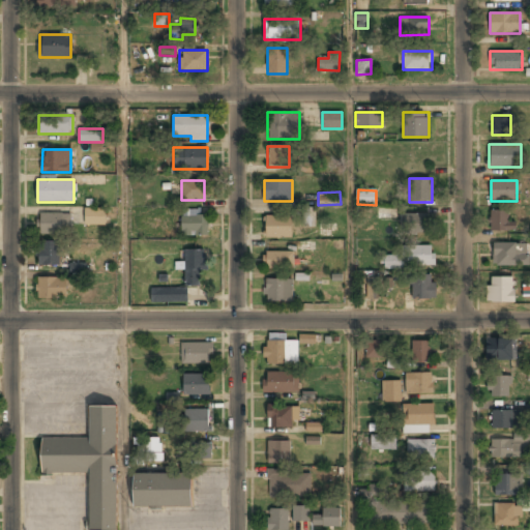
[(316,226),(315,207),(300,207),(300,227),(316,226)]
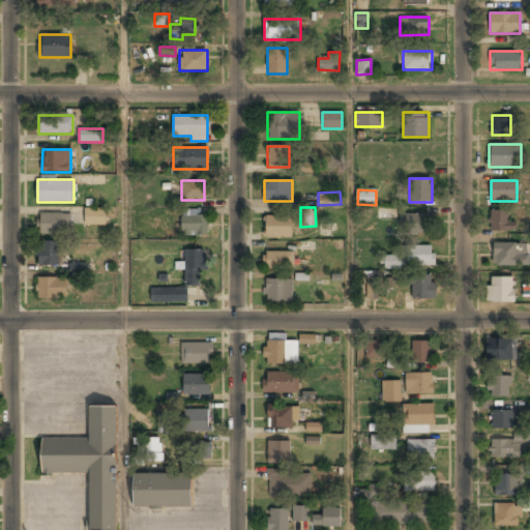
[(105,208),(85,208),(85,225),(105,225),(105,208)]
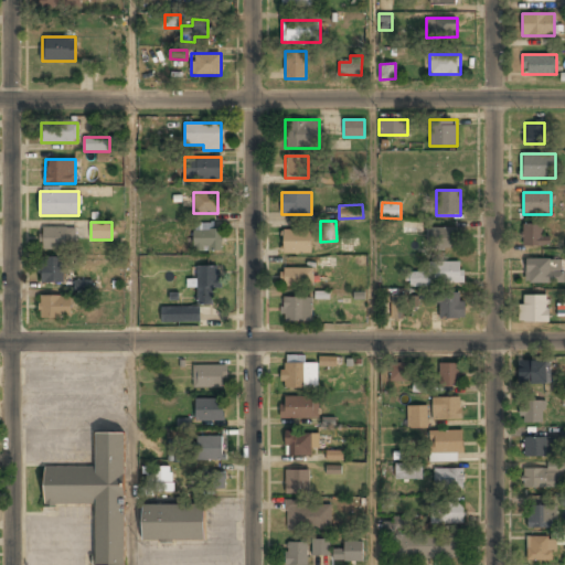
[(548,246),(548,235),(542,235),(542,224),(522,224),(522,246),(548,246)]
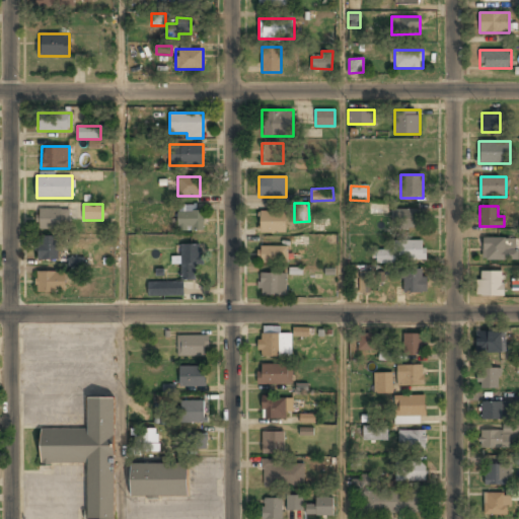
[(39,208),(38,228),(69,228),(69,209),(39,208)]
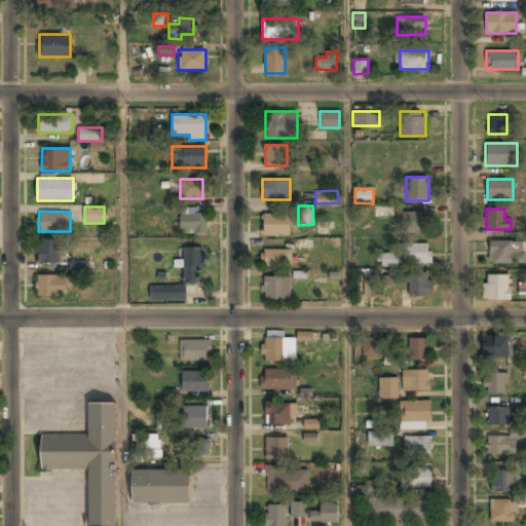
[(205,213),(180,213),(180,233),(205,233),(205,213)]
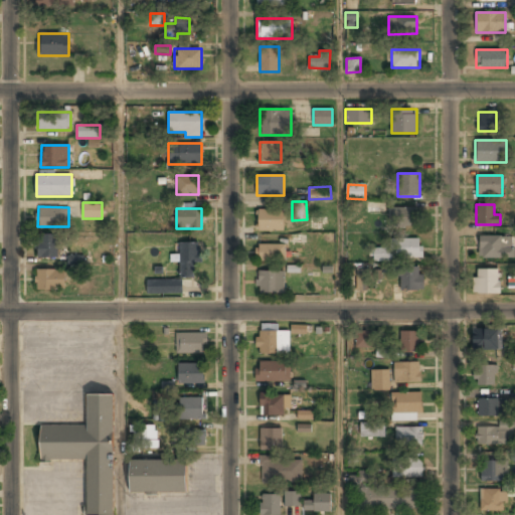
[(284,230),(284,209),(256,209),(256,230),(284,230)]
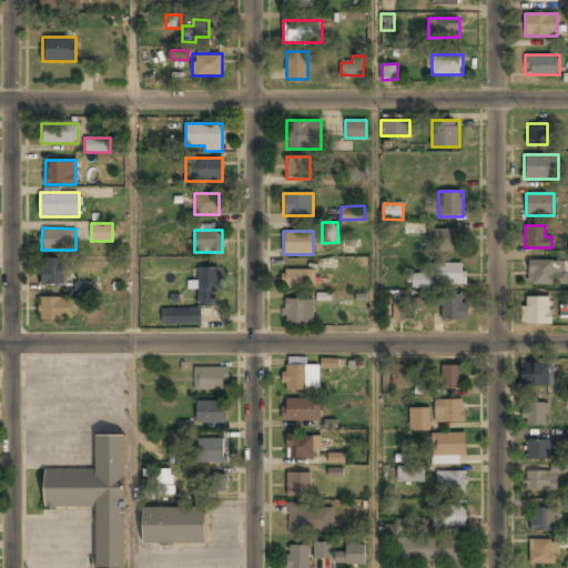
[(457,245),(457,231),(435,231),(435,245),(457,245)]
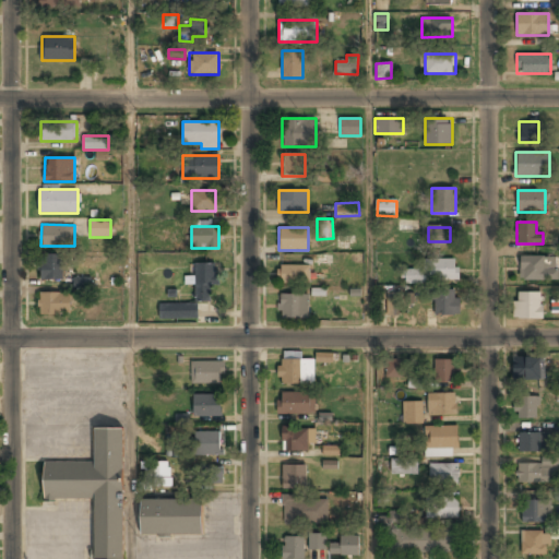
[(62,278),(62,254),(39,254),(39,278),(62,278)]
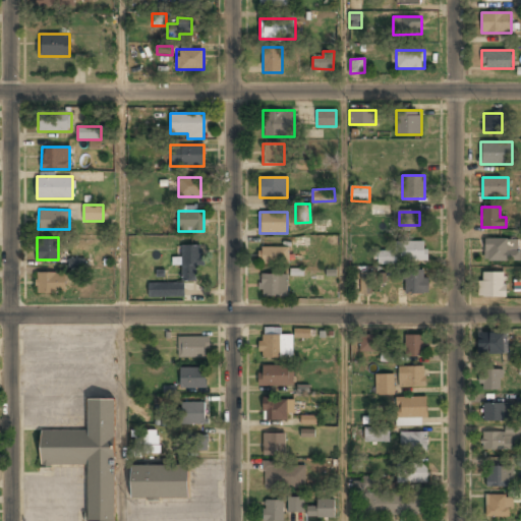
[(518,239),(484,239),(485,262),(518,261),(518,239)]
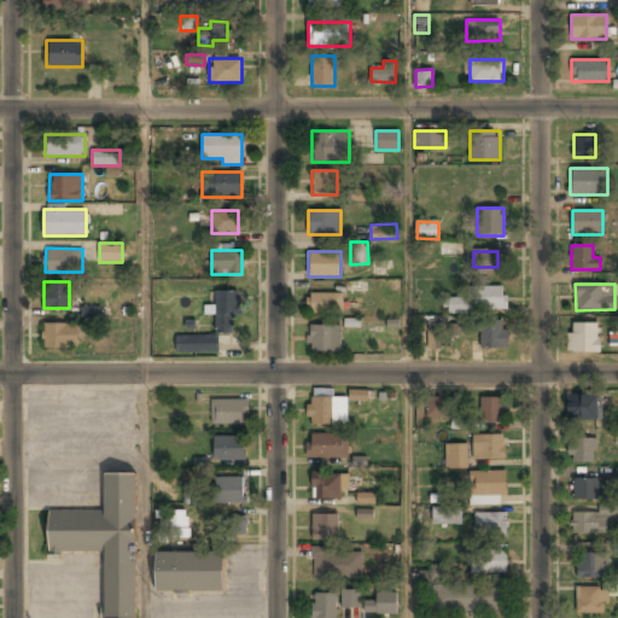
[(507,310),(507,286),(470,286),(470,298),(448,298),(448,310),(507,310)]
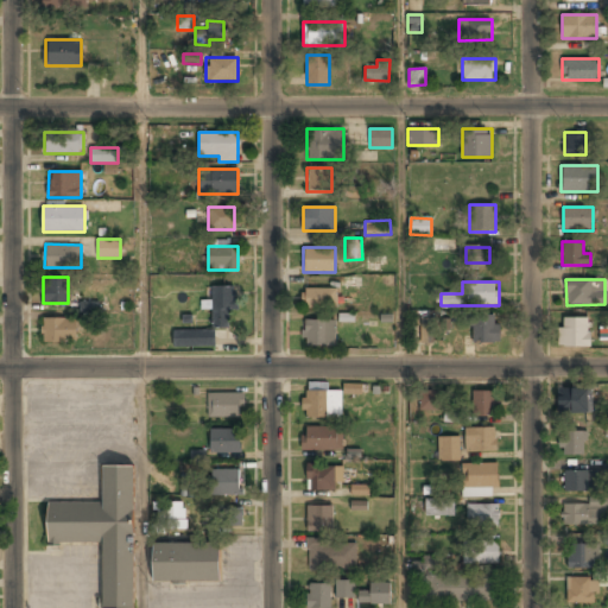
[(232,286),(211,286),(211,328),(232,328),(232,286)]
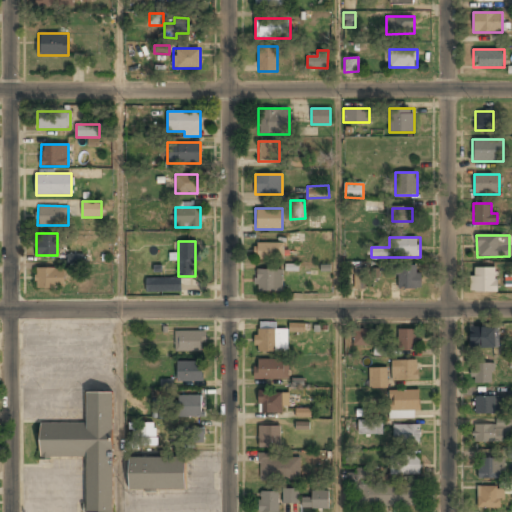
[(284,242),(255,242),(255,259),(284,259),(284,242)]
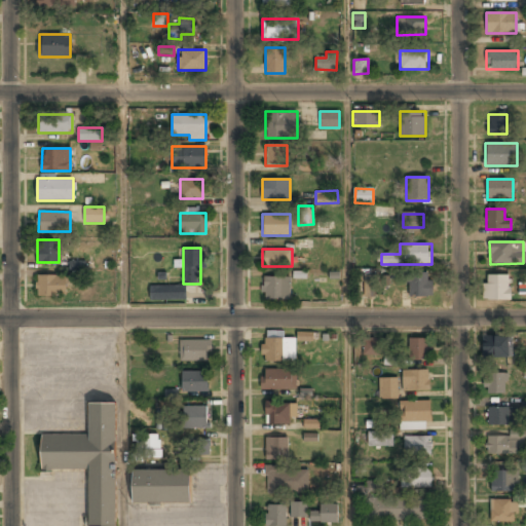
[(85,273),(84,260),(69,261),(69,274),(85,273)]
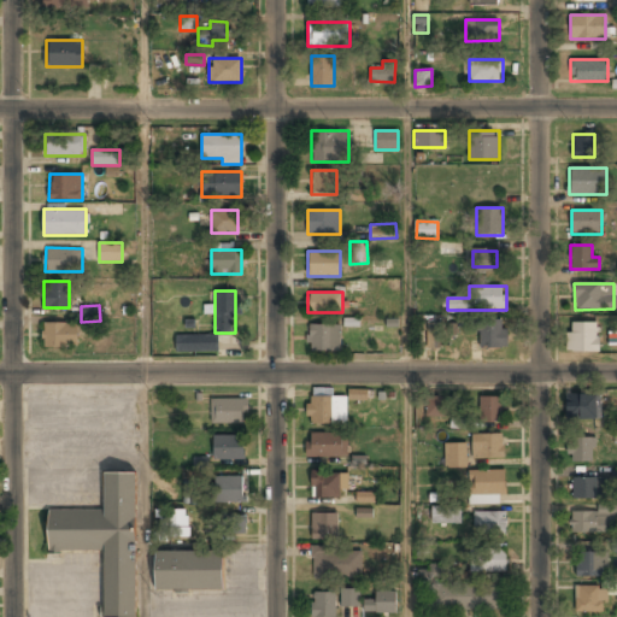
[(479,321),(479,347),(506,347),(506,321),(479,321)]
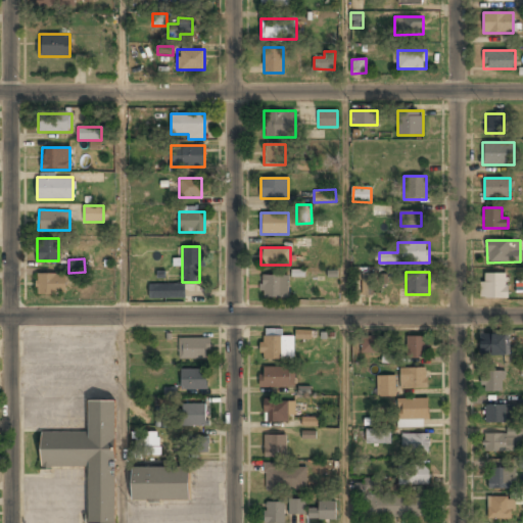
[(65,274),(37,273),(36,293),(65,294),(65,274)]
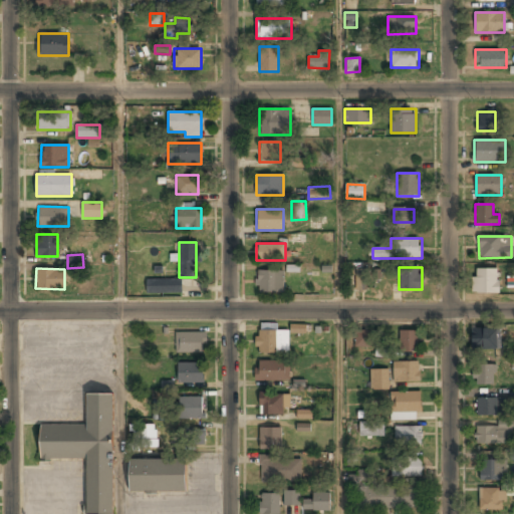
[(473,293),(498,293),(498,268),(473,268),(473,293)]
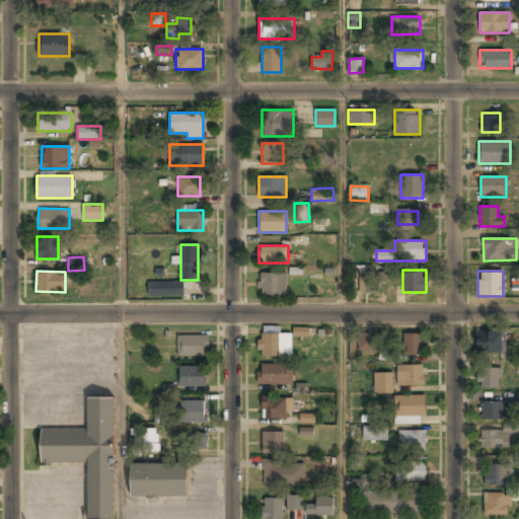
[(359,292),(371,293),(371,285),(384,285),(384,272),(359,272),(359,292)]
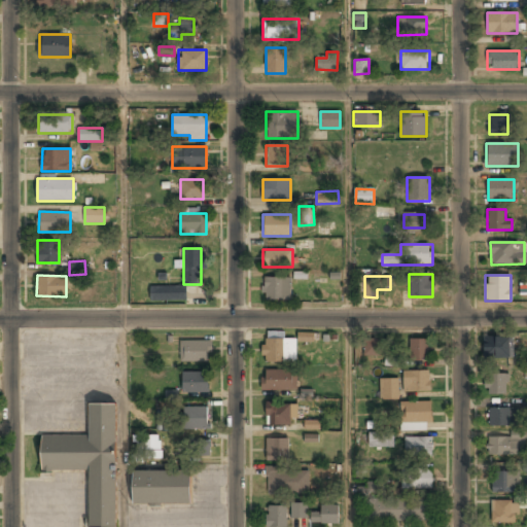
[(262,277),(262,300),(289,300),(289,277),(262,277)]
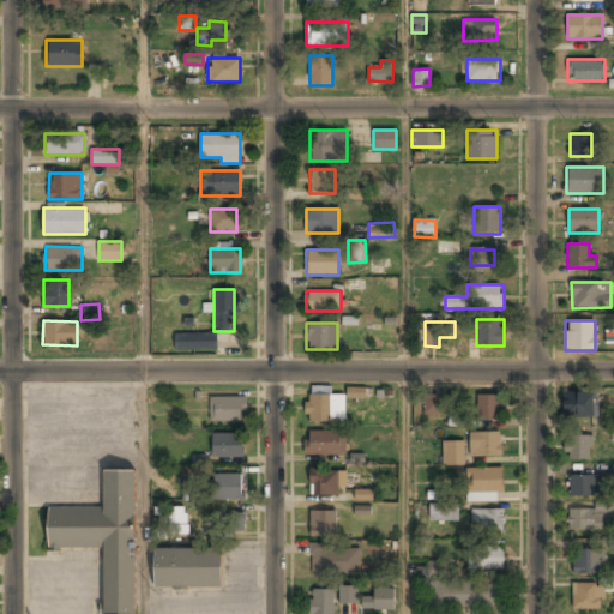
[(179,349),(215,348),(215,333),(179,335),(179,349)]
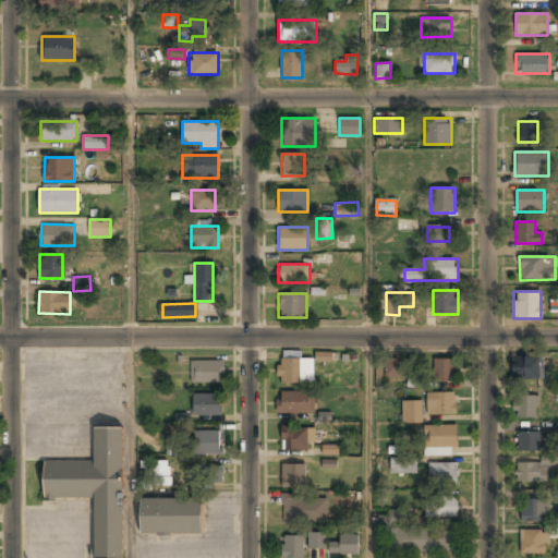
[(332,363),(332,352),(314,352),(314,363),(332,363)]
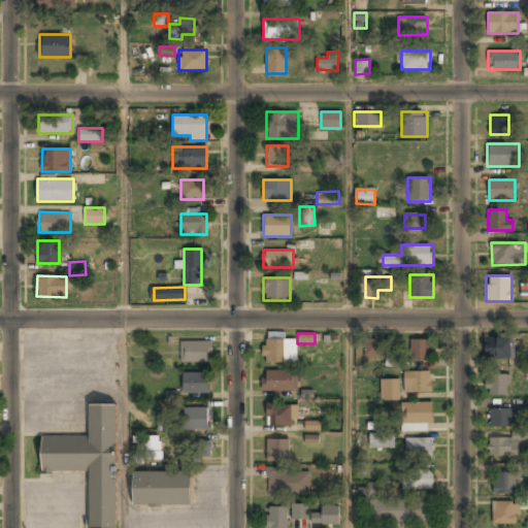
[(284,339),(284,335),(263,335),(263,362),(296,362),(296,339),(284,339)]
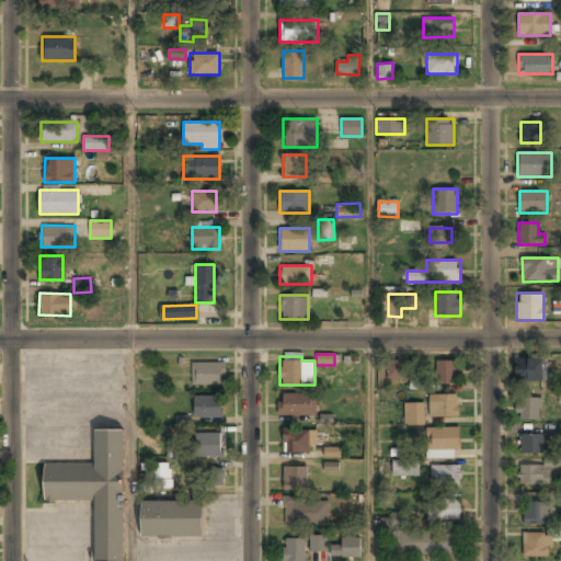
[(516,382),(545,381),(544,357),(514,359),(516,382)]
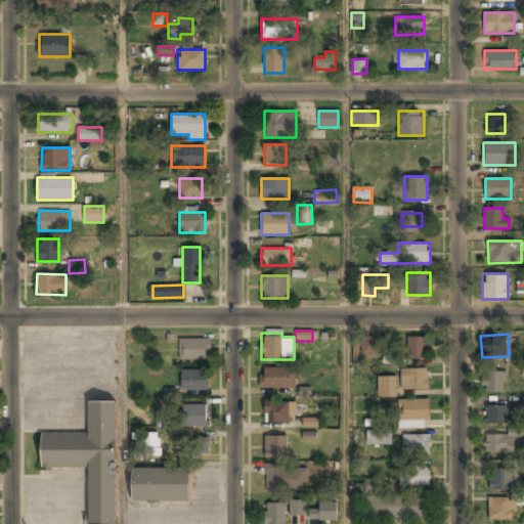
[(211,359),(211,338),(179,338),(179,359),(211,359)]
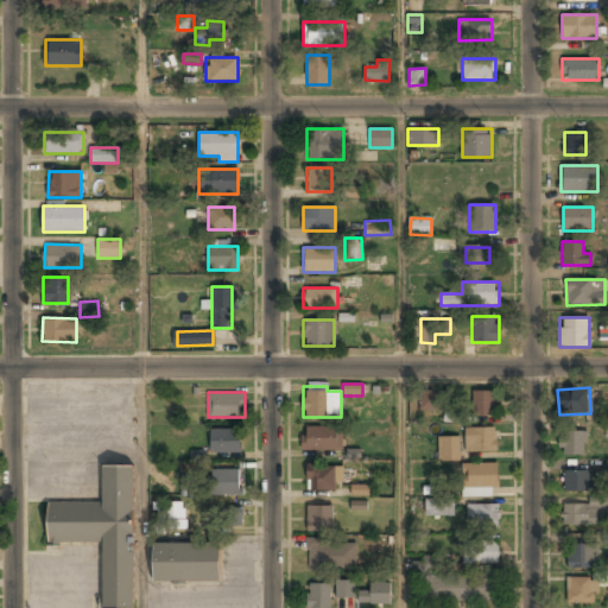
[(419,411),(438,411),(438,392),(419,392),(419,411)]
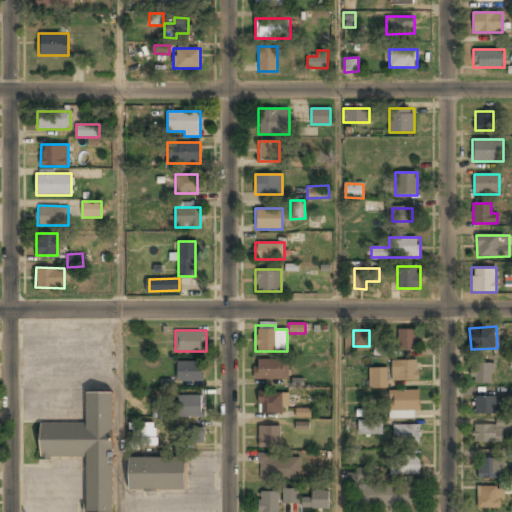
[(397,330),(397,350),(417,350),(417,330),(397,330)]
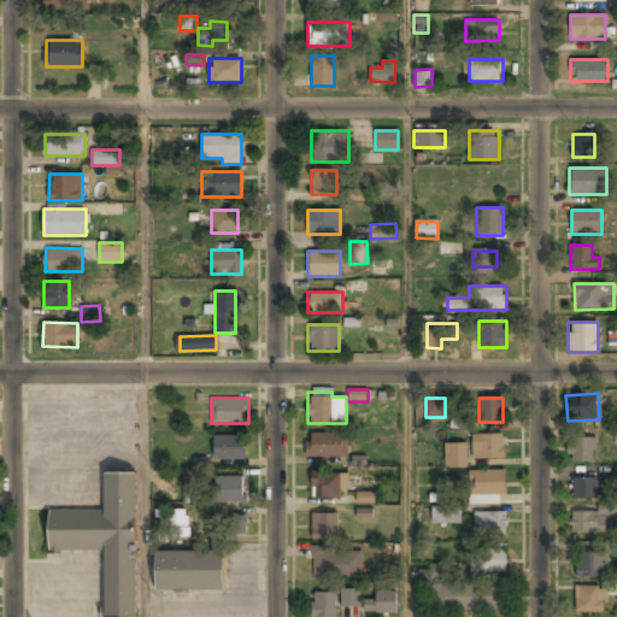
[(347,456),(347,432),(307,432),(307,456),(347,456)]
